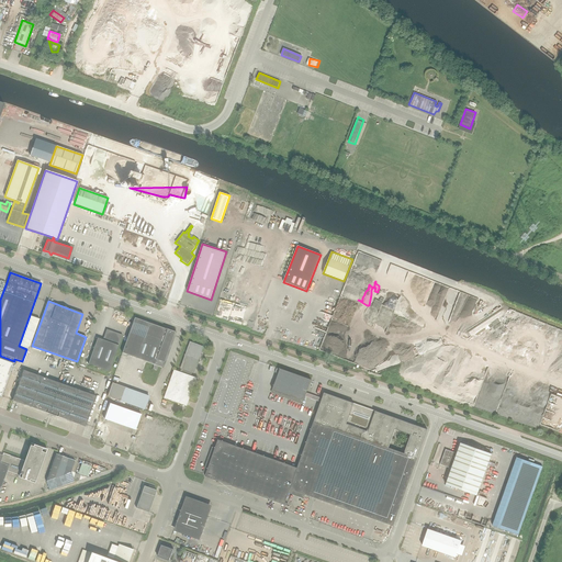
[(134,317),(121,352),(122,352),(155,364),(161,367),(164,368),(176,334),(176,333),(175,332),(134,317)]
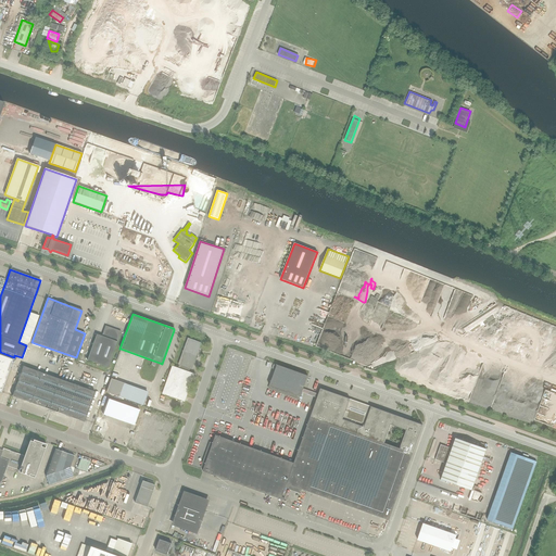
[(121,331),(105,326),(102,337),(97,335),(87,359),(108,367),(121,331)]
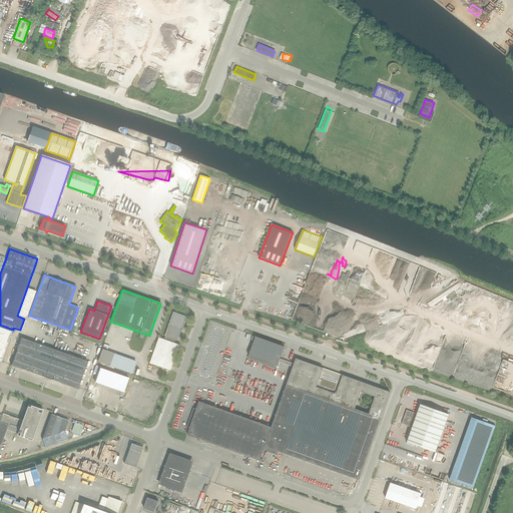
[(149,363),(170,371),(179,345),(174,343),(175,341),(177,341),(185,316),(173,312),(164,337),(165,337),(164,340),(159,338),(149,363)]
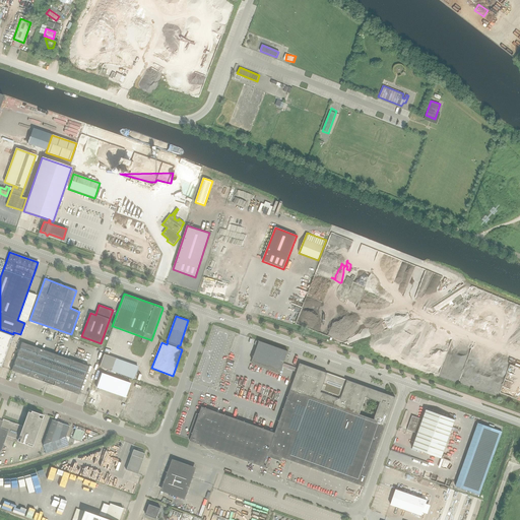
[(13,334),(0,329),(0,366),(1,367),(4,360),(12,336),(13,334)]
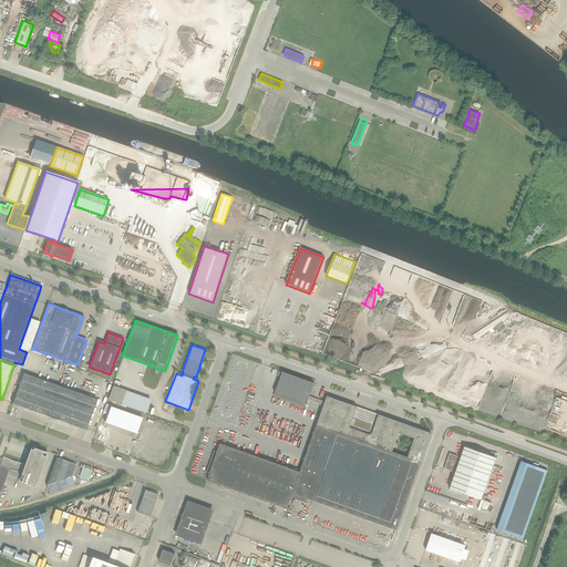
[(282,372),(275,393),(306,404),(313,383),(282,372)]
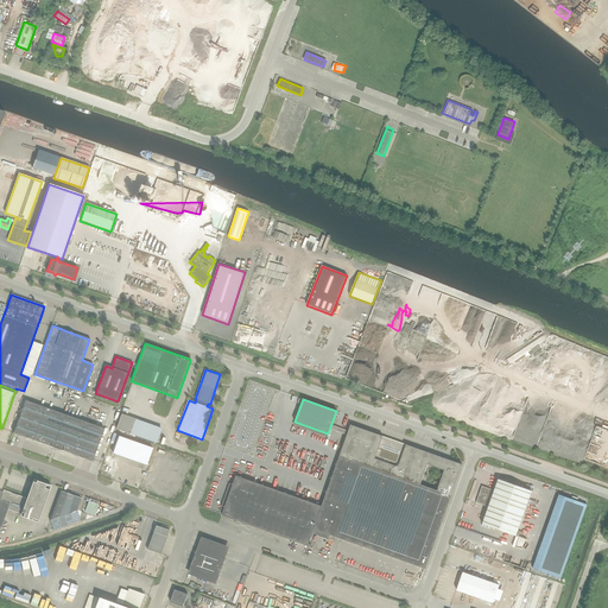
[(93,461),(103,429),(25,400),(14,434),(93,461)]
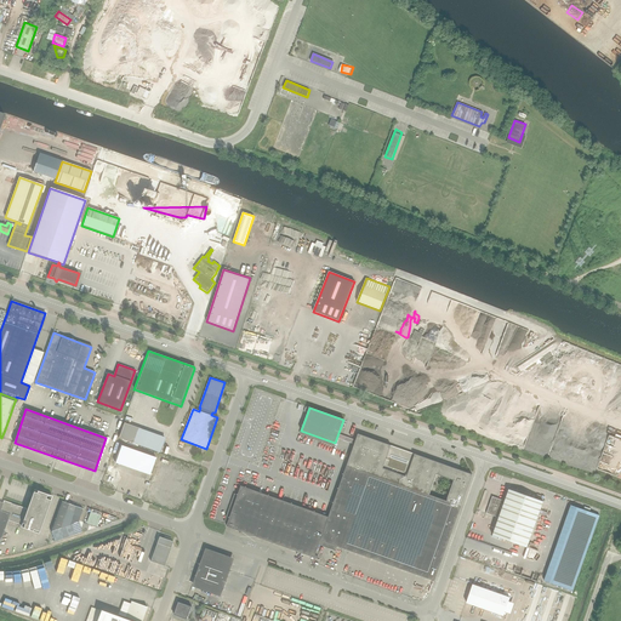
[(119,438),(132,443),(137,429),(124,423),(119,438)]
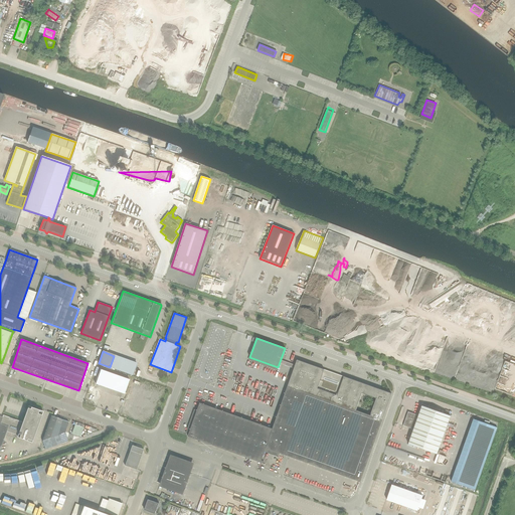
[(213,446),(261,462),(261,463),(266,448),(359,482),(360,482),(391,393),(379,389),(379,390),(375,388),(369,386),(368,390),(363,388),(365,384),(297,360),(288,386),(286,391),(284,396),(284,395),(277,414),(278,414),(276,419),(273,428),(268,427),(210,407),(211,407),(200,403),(188,437),(194,439),(197,440),(213,446)]
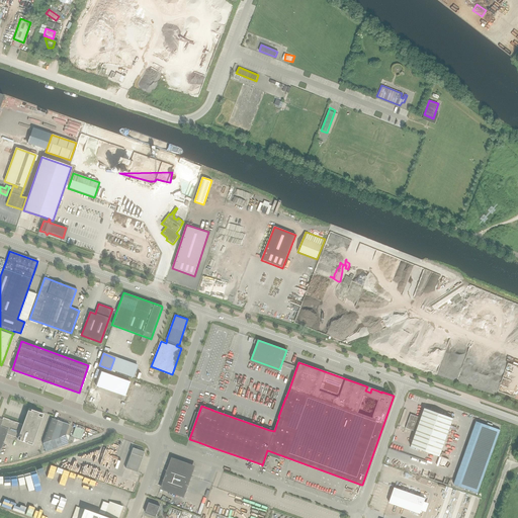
[(101,371),(95,386),(105,390),(110,374),(101,371)]
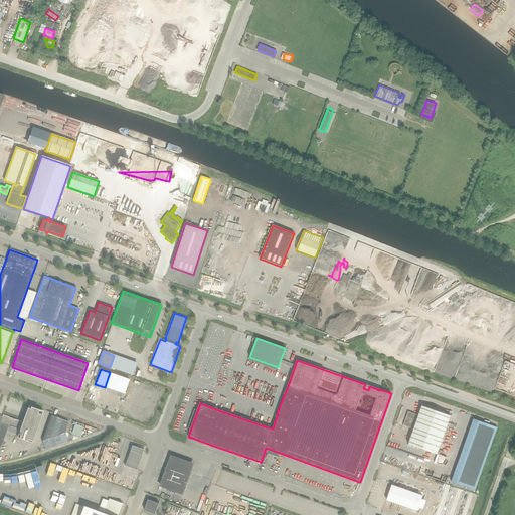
[(110,372),(105,387),(115,390),(120,376),(110,372)]
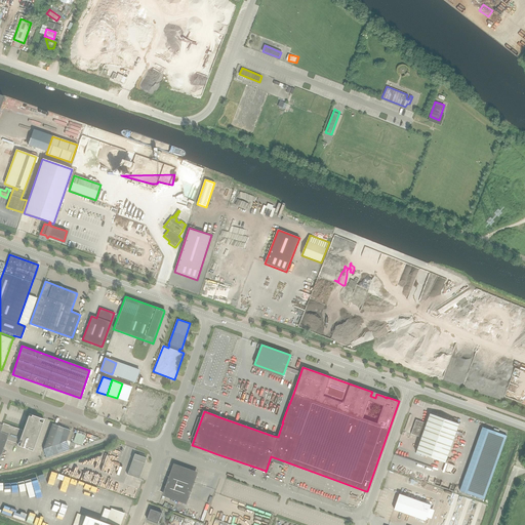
[(122,384),(117,398),(126,402),(131,387),(122,384)]
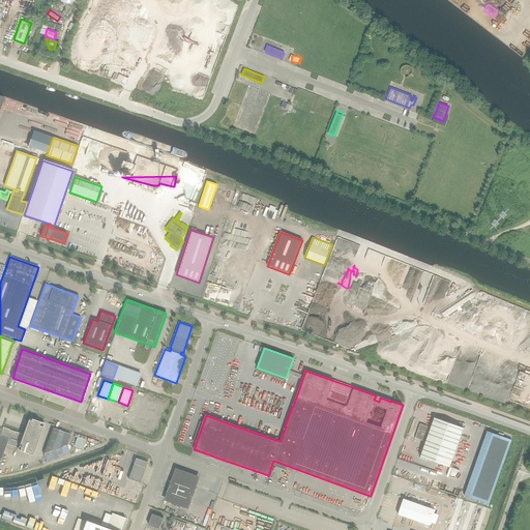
[(138,391),(131,407),(142,410),(147,395),(138,391)]
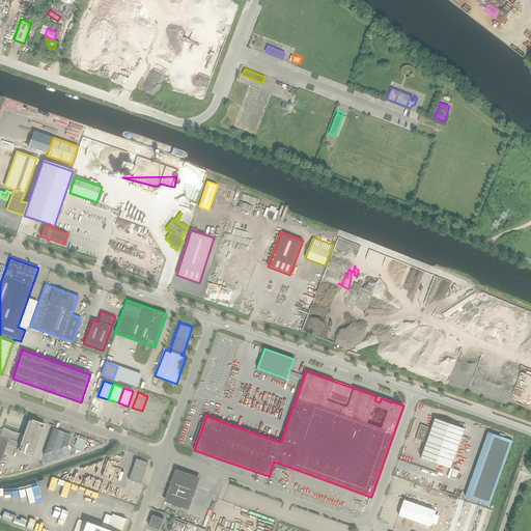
[(152,415),(158,399),(147,396),(142,411),(152,415)]
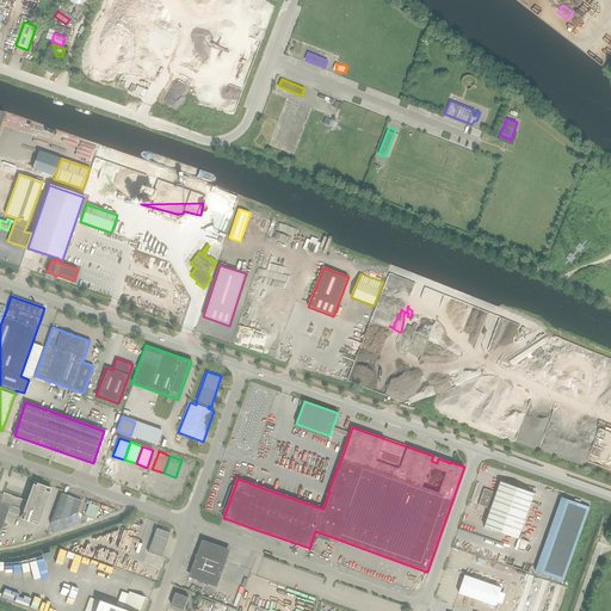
[(186,481),(192,464),(181,460),(176,477),(186,481)]
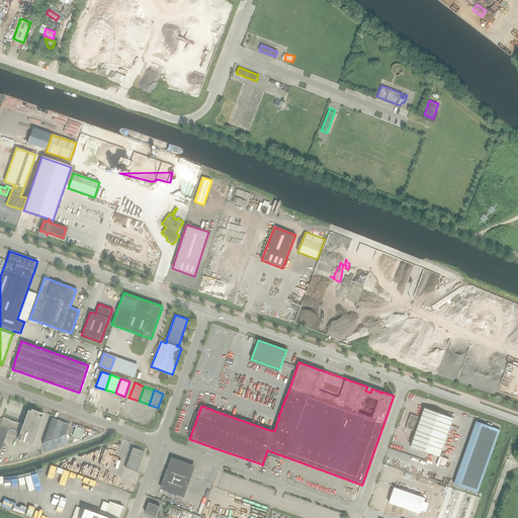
[(0,451),(6,434),(17,438),(17,440),(32,445),(44,414),(28,409),(22,425),(3,418),(2,420),(0,419),(0,451)]
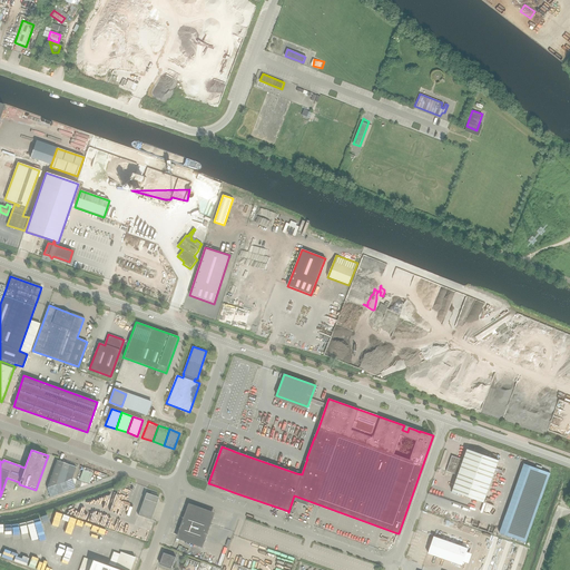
[(499,461),(467,450),(463,460),(452,455),(446,471),(458,475),(452,491),(483,502),(499,461)]
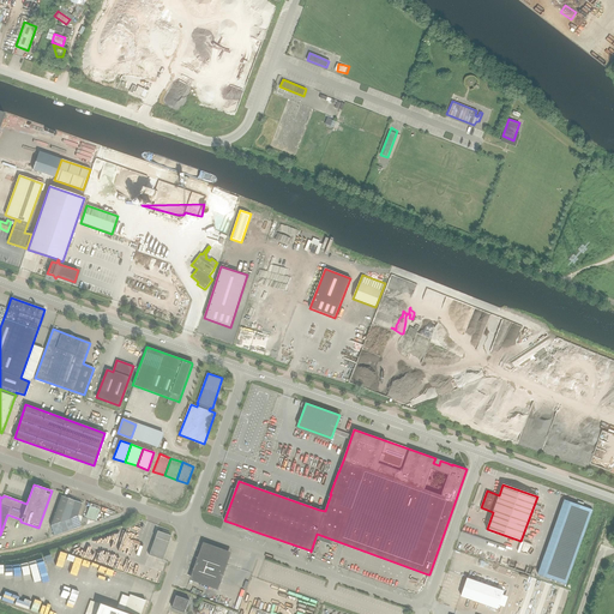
[(82,504),(61,495),(50,525),(54,535),(80,525),(77,516),(82,504)]
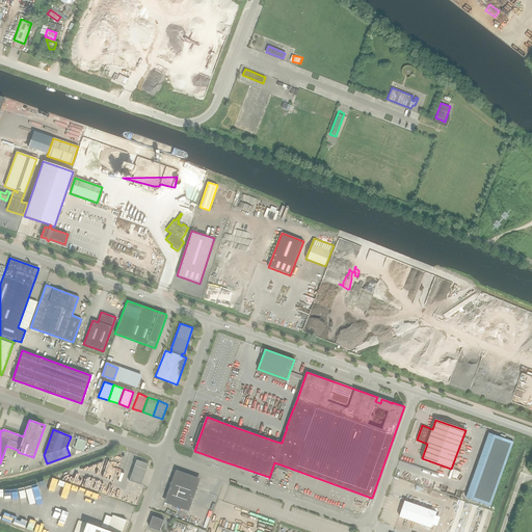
[(496,506),(515,440),(490,432),(471,499),(496,506)]
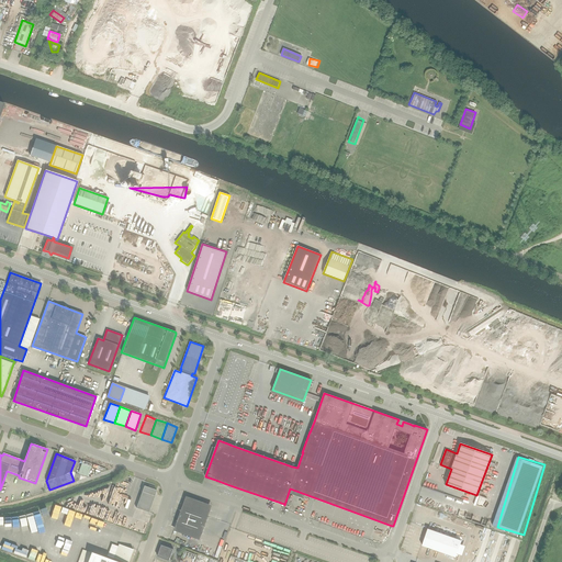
[(156,491),(144,486),(136,508),(148,513),(156,491)]
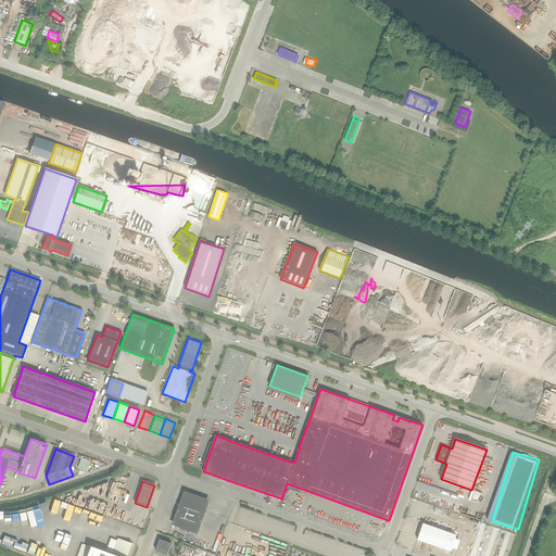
[(72,516),(79,518),(81,506),(57,500),(53,512),(58,513),(67,515),(66,517),(72,518),(72,516)]
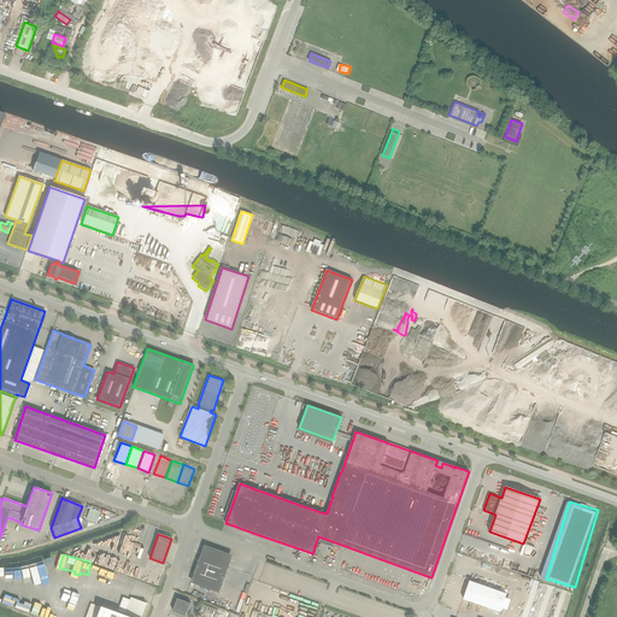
[(222,586),(228,568),(229,568),(200,557),(193,576),(222,586)]
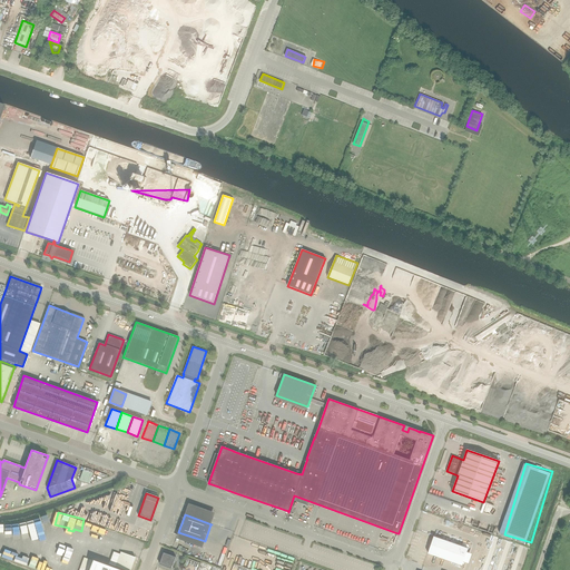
[(462,566),(468,549),(434,537),(428,553),(462,566)]
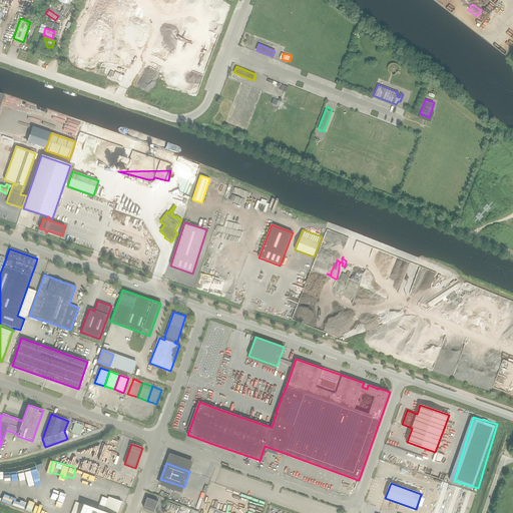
[(103,509),(103,510),(108,511),(107,512),(83,504),(79,512),(111,512),(112,512),(116,512),(121,502),(108,497),(104,509),(103,509)]
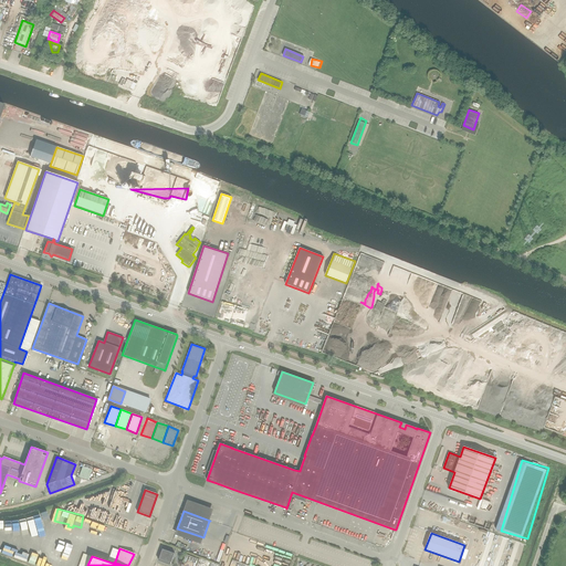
[(108,561),(114,563),(118,551),(113,548),(108,561)]
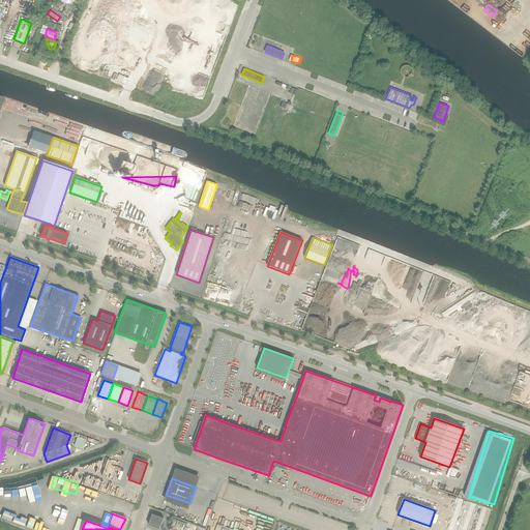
[(159,529),(164,518),(152,513),(148,525),(159,529)]
